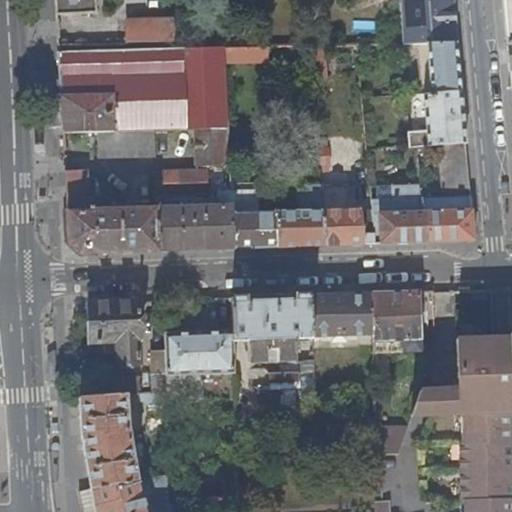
[(55,0),(56,14),(95,13),(94,0),(55,0)]
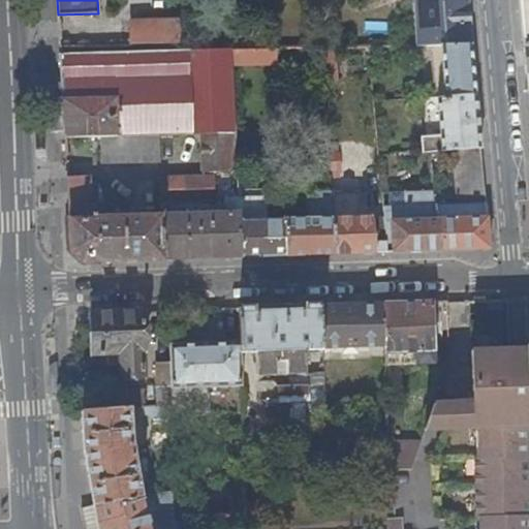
[(413,3),(416,45),(441,44),(472,43),(467,0),(452,0),(453,1),(413,3)]
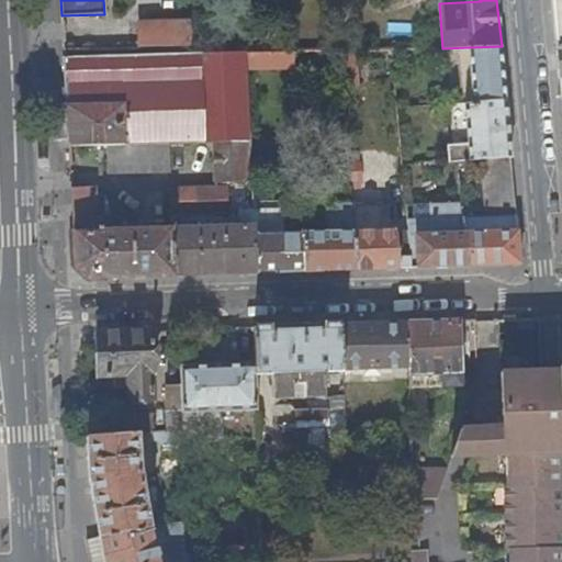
[(190,47),(191,21),(139,22),(139,48),(190,47)]
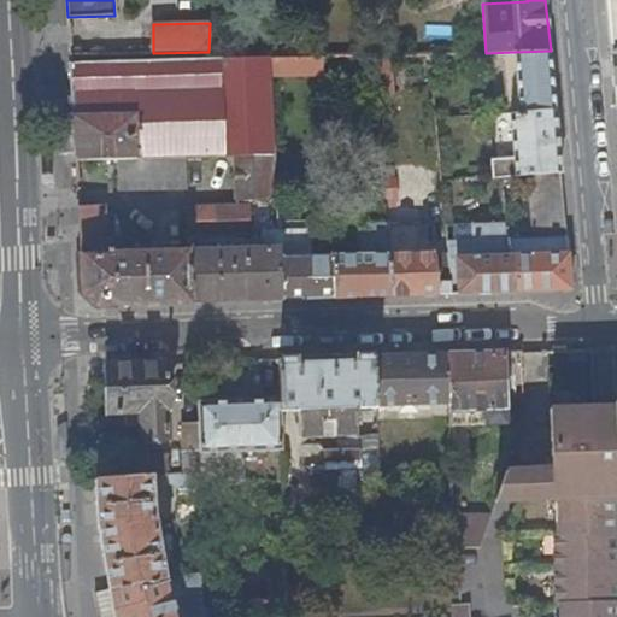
[(112,37),(112,54),(128,53),(128,37),(112,37)]
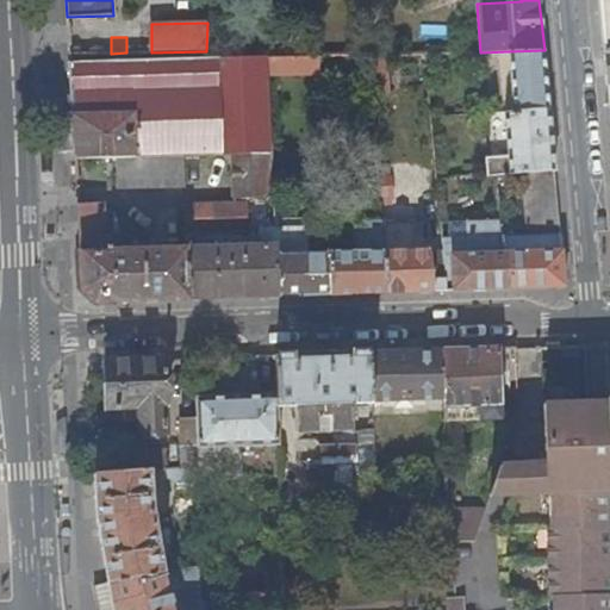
[(545,50),(509,51),(514,111),(549,107),(547,88),(545,50)]
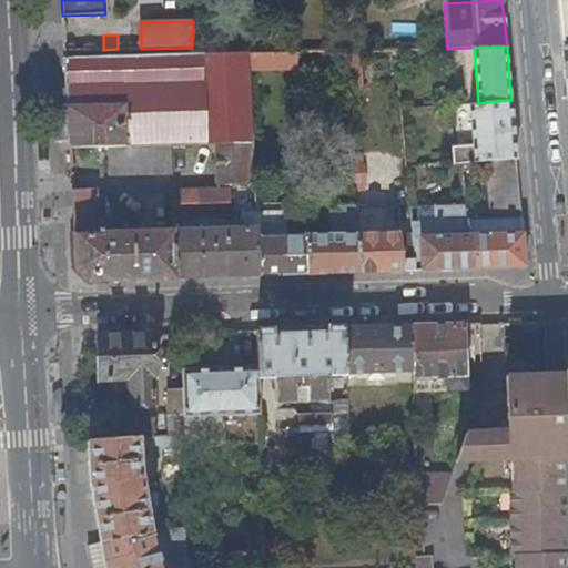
[(297,52),(247,53),(249,64),(298,62),(297,52)]
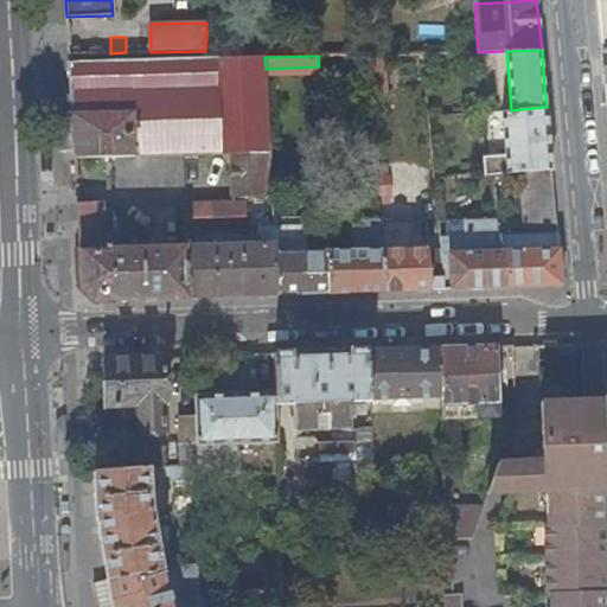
[(264,57),(69,61),(71,117),(72,128),(74,148),(74,157),(114,155),(180,154),(230,153),(269,152),(266,69),(264,57)]
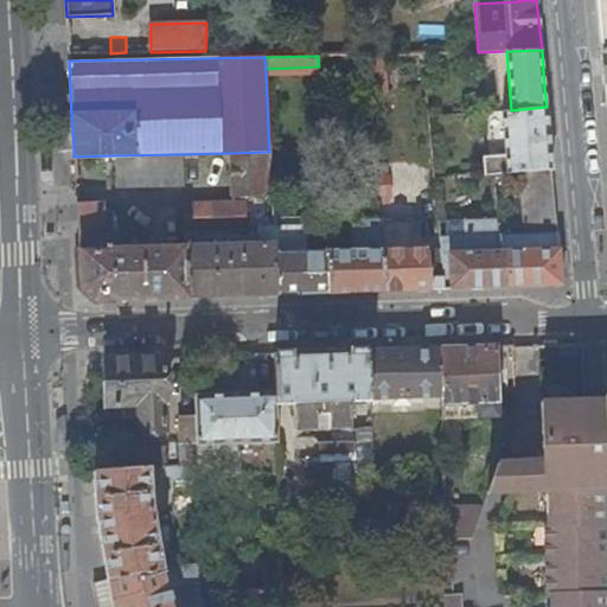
[(511,110),(485,112),(490,154),(483,154),(485,174),(518,171),(551,167),(549,142),(547,107),(511,110)]
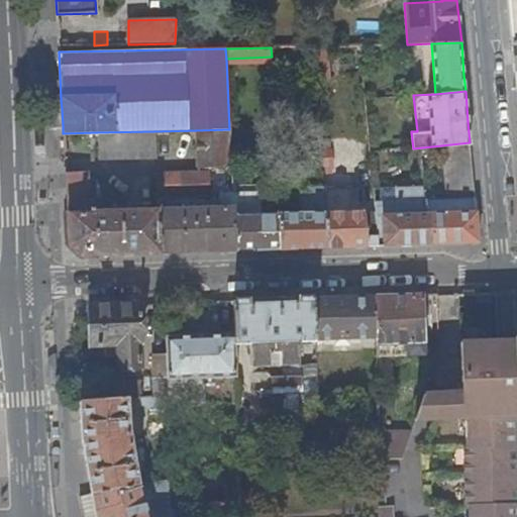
[(61,100),(50,101),(53,126),(63,126),(62,109),(61,100)]
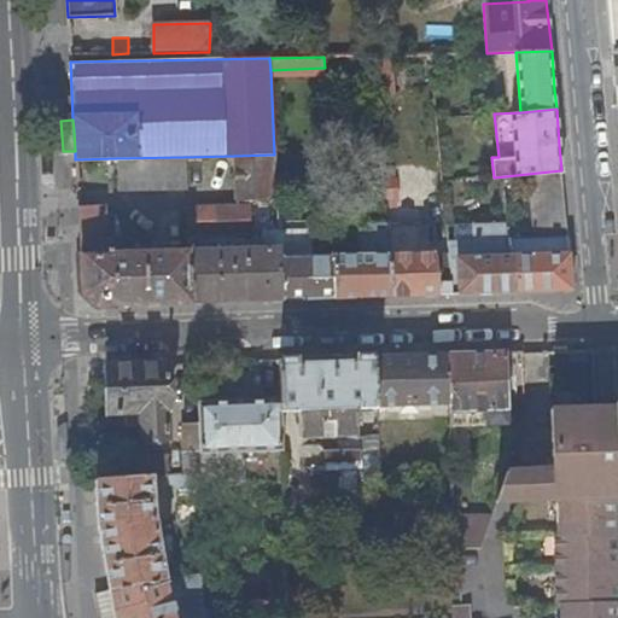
[(275,193),(274,155),(234,156),(235,200),(248,200),(248,198),(266,198),(275,193)]
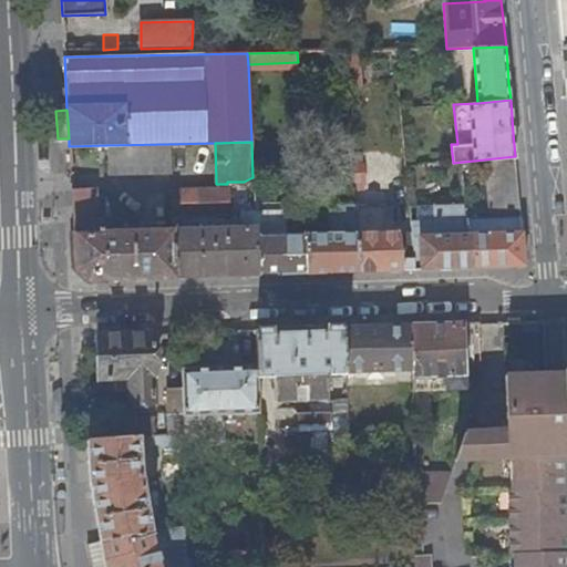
[(168,144),(106,145),(107,175),(169,175),(168,144)]
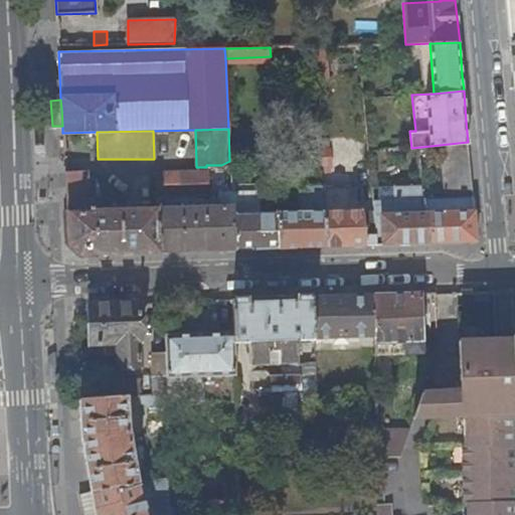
[(320,167),(333,167),(331,142),(319,143),(320,167)]
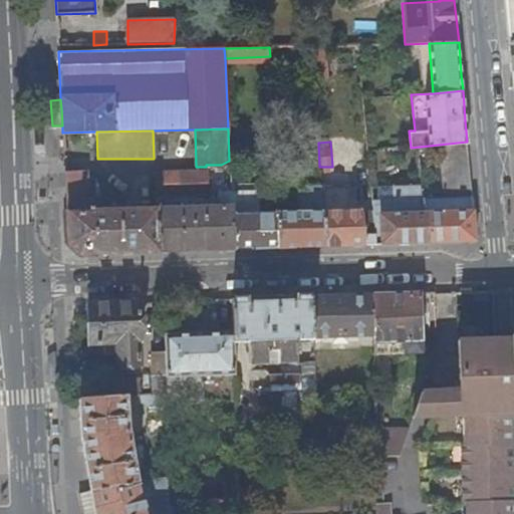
[(469,160),(467,142),(439,145),(440,162),(469,160)]
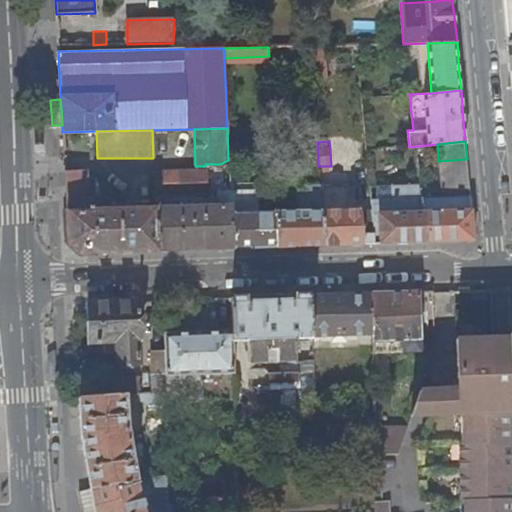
[(441,189),(469,186),(467,159),(438,161),(441,189)]
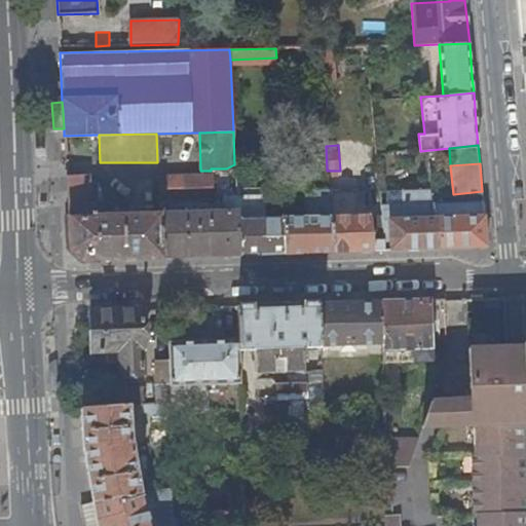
[(89,174),(66,175),(70,250),(81,260),(163,257),(160,212),(100,214),(100,204),(91,204),(89,174)]
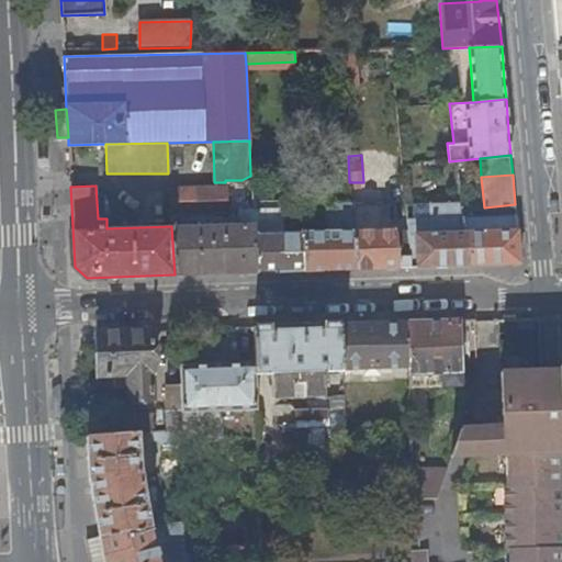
[(169,189),(169,200),(169,213),(181,213),(227,212),(225,188),(169,189)]
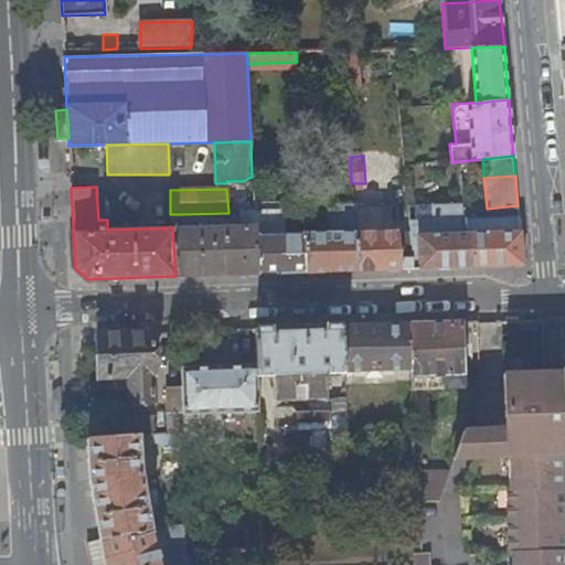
[(172,227),(176,276),(257,274),(255,200),(255,189),(237,189),(240,224),(172,227)]
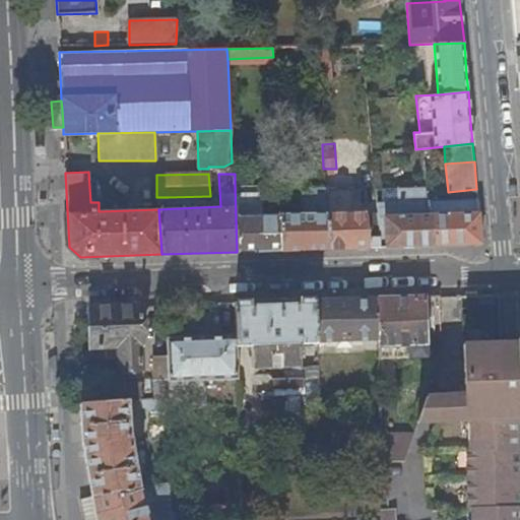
[(235,184),(237,252),(282,250),(280,214),(260,214),(260,184),(235,184)]
